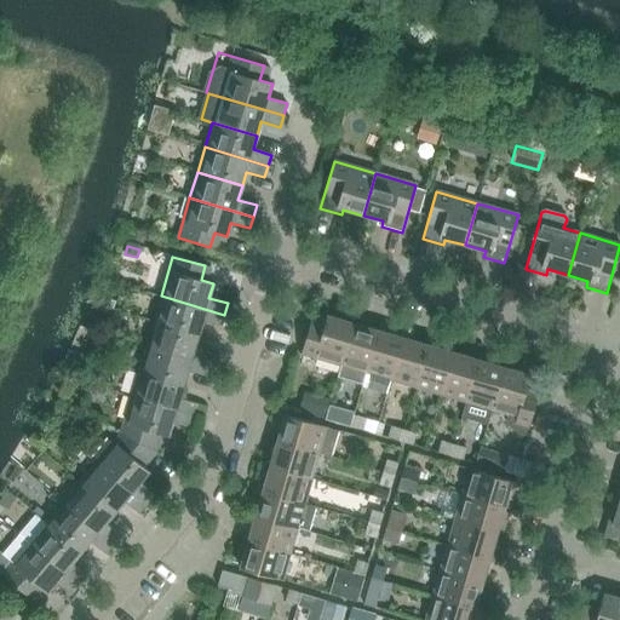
[(154,322),(197,336),(202,321),(220,326),(224,315),(161,296),(154,322)]
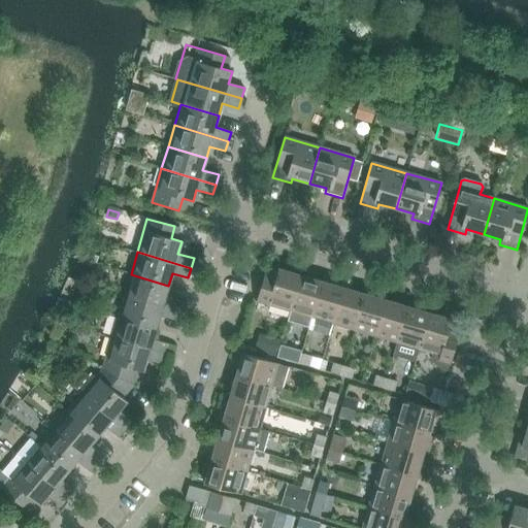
[(257,302),(290,311),(300,275),(278,269),(274,282),(264,277),(257,302)]
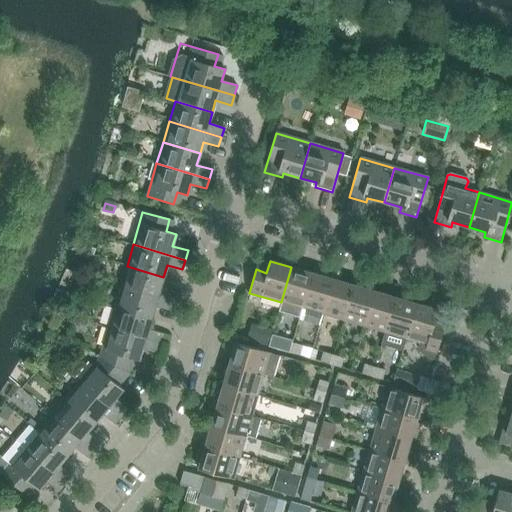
[(127,266),(121,286),(173,302),(175,292),(160,288),(163,277),(127,266)]
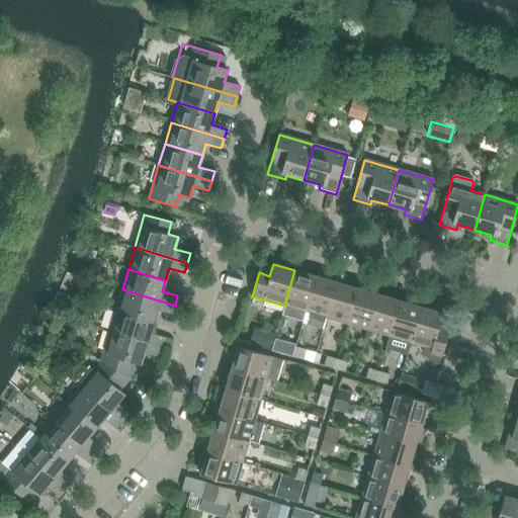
[(303,321),(306,312),(316,276),(294,270),(284,306),(282,315),(303,321)]
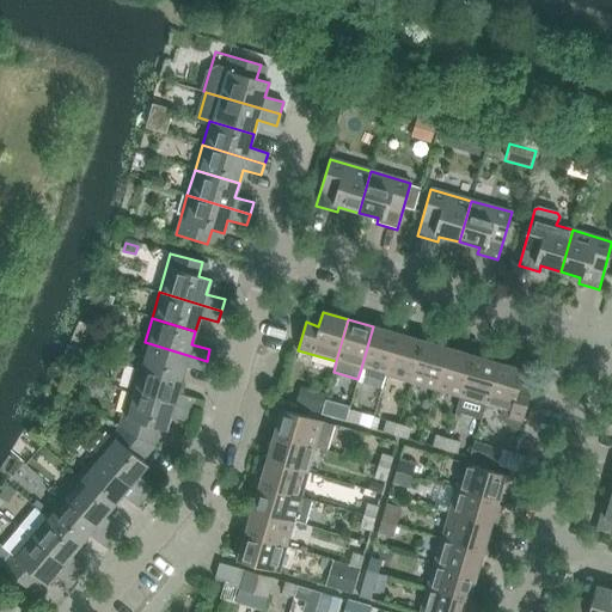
[(361,368),(386,375),(398,334),(373,326),(361,368)]
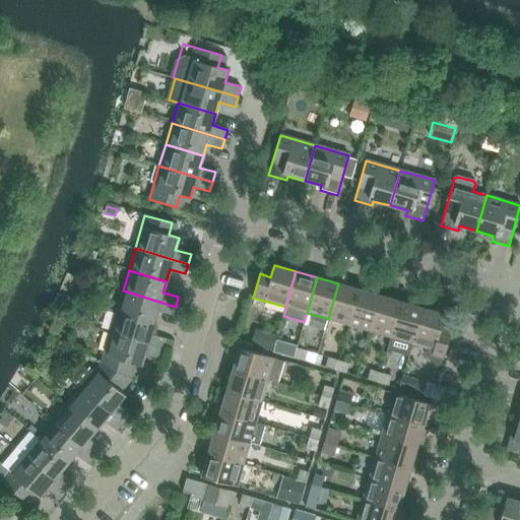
[(328,319),(348,325),(360,289),(338,283),(328,319)]
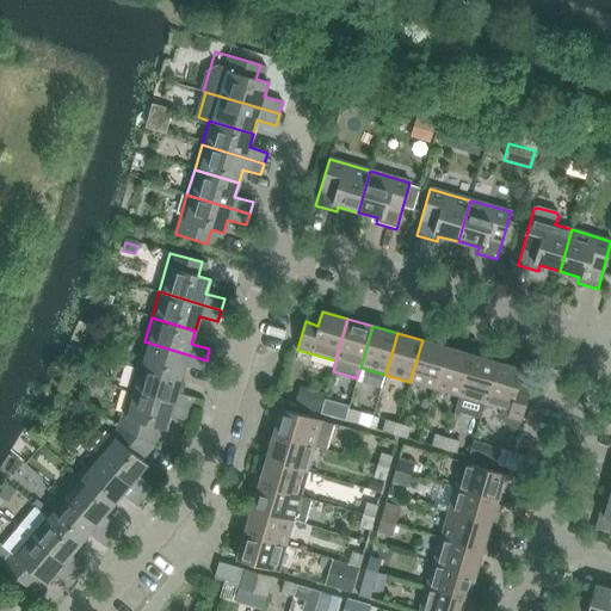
[(409,382),(434,389),(446,347),(423,340),(409,382)]
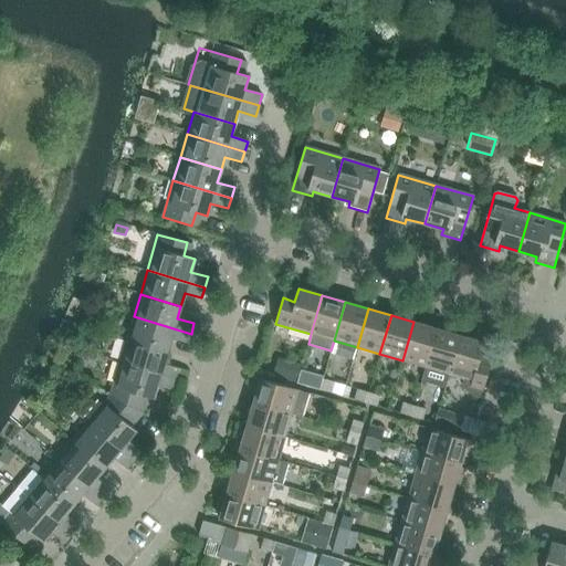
[(134,316),(127,339),(167,352),(170,339),(188,344),(191,334),(134,316)]
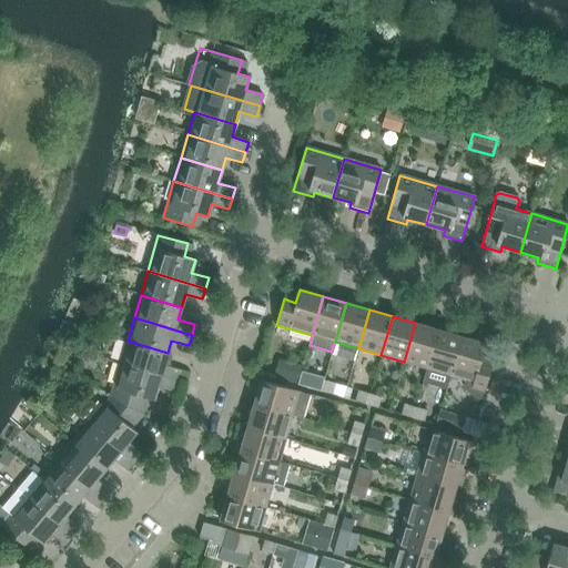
[(404,362),(427,368),(438,330),(415,323),(404,362)]
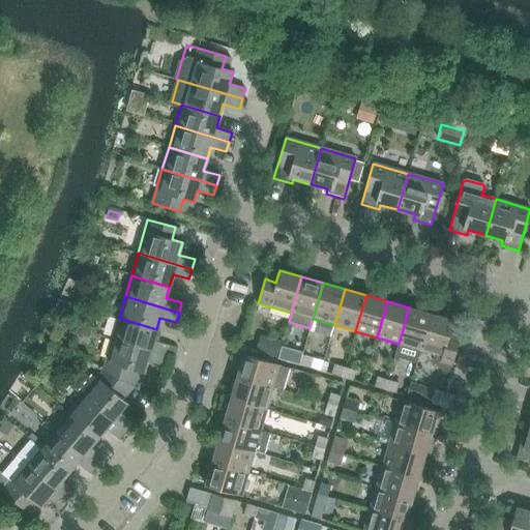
[(395,356),(416,362),(420,351),(431,315),(432,311),(418,306),(417,311),(409,307),(399,344),(395,356)]
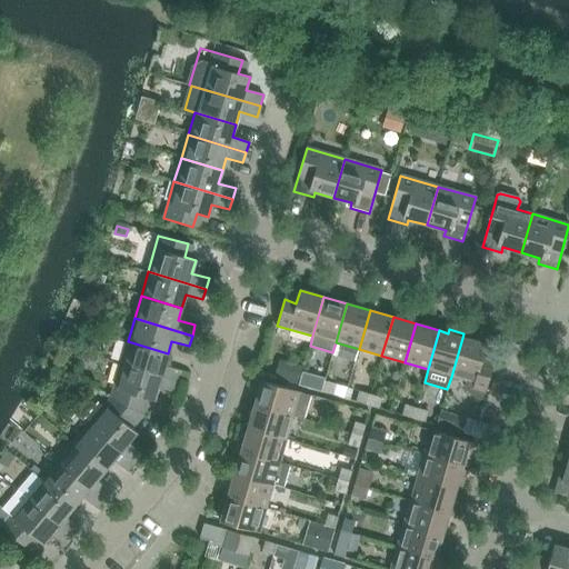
[(462,338),(451,377),(458,380),(457,383),(458,388),(460,391),(463,393),(466,395),(482,399),(493,361),(482,358),(486,345),(462,338)]
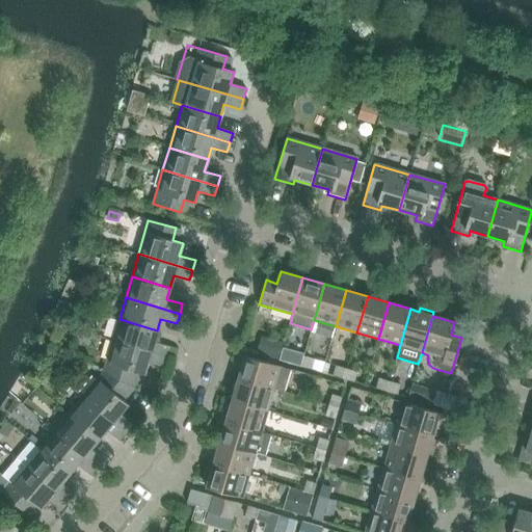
[(113,342),(166,357),(169,347),(154,343),(157,330),(120,319),(113,342)]
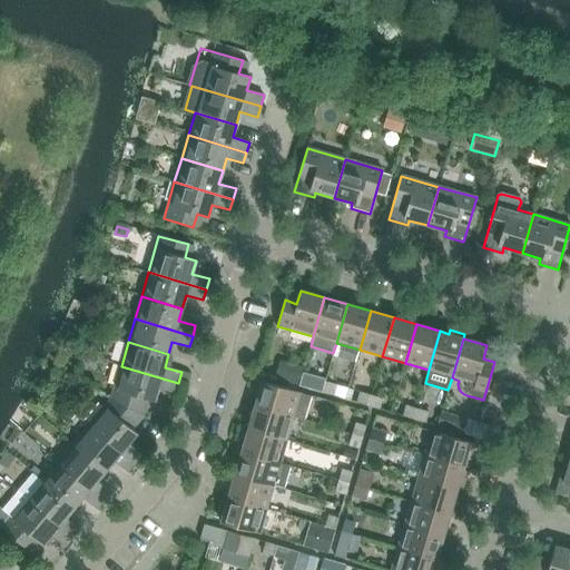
[(121,366),(111,399),(138,413),(144,397),(155,401),(158,389),(175,393),(178,383),(121,366)]
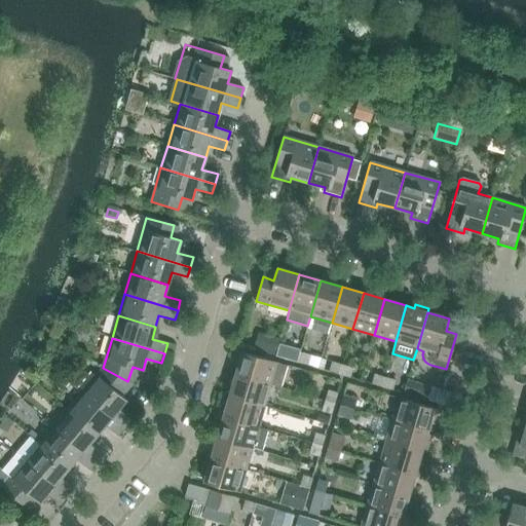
[(287,360),(297,363),(299,352),(289,349),(287,360)]
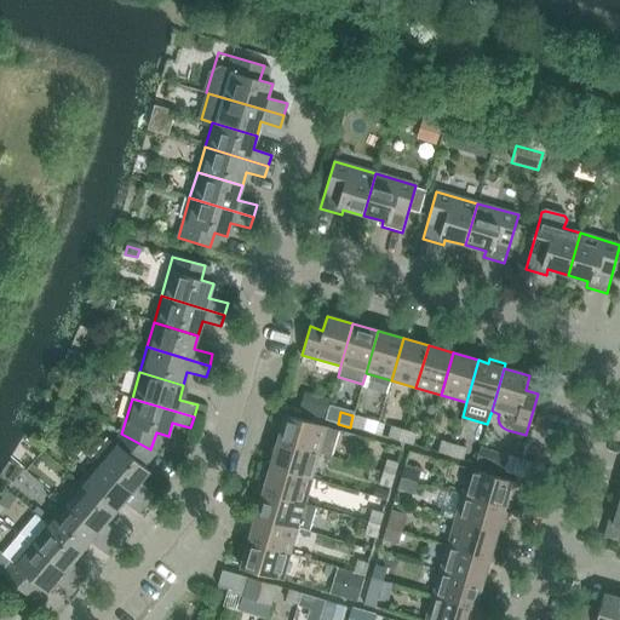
[(285,415),(277,441),(320,454),(331,458),(339,431),(285,415)]
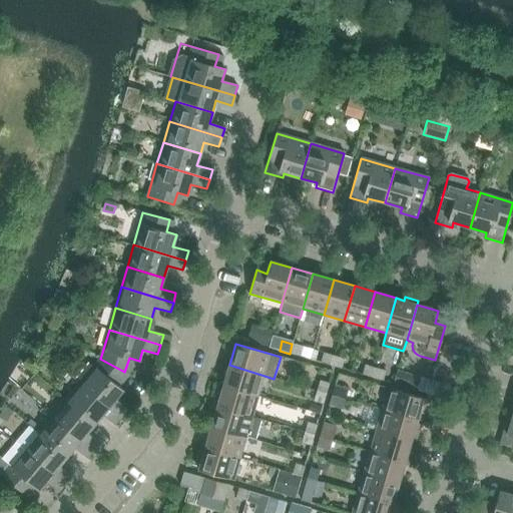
[(290,354),(300,357),(302,347),(292,344),(290,354)]
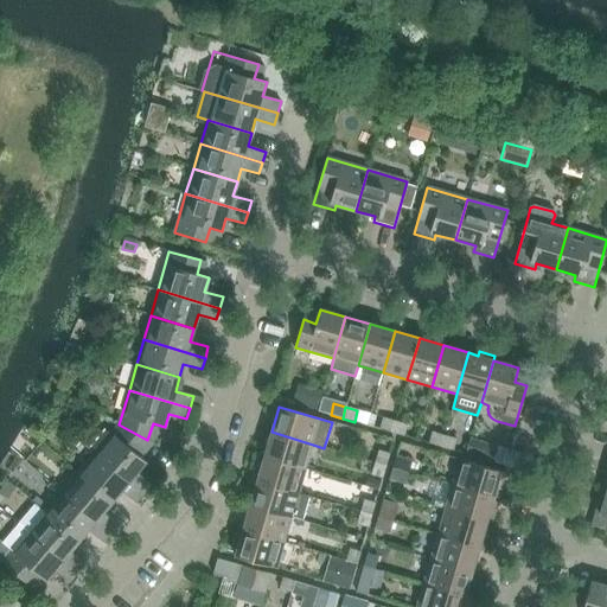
[(379,429),(391,433),(395,421),(383,417),(379,429)]
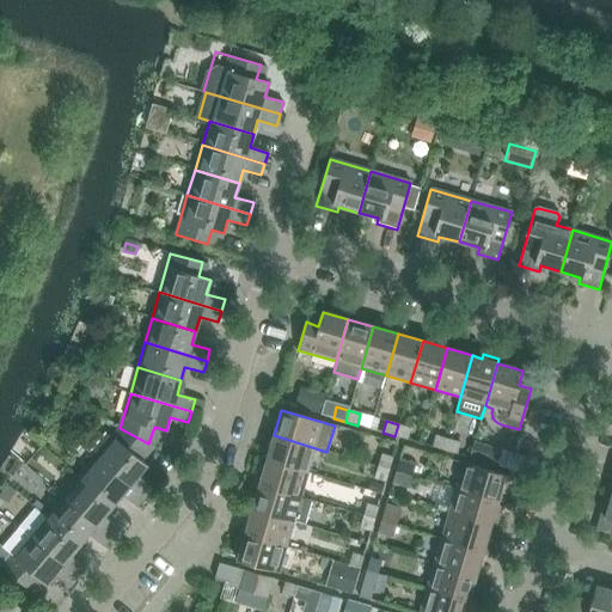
[(395,436),(407,440),(410,428),(398,424),(395,436)]
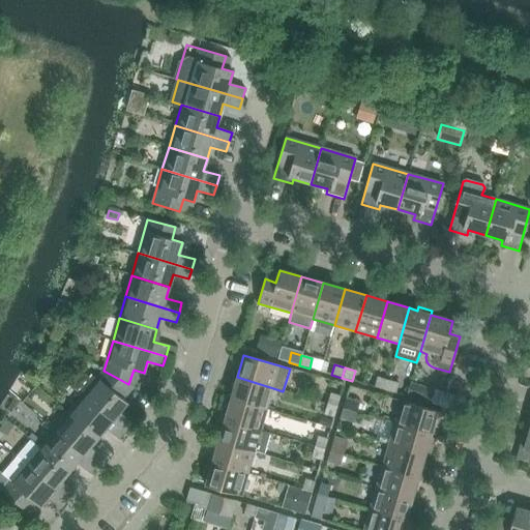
[(104,371),(83,395),(125,432),(133,423),(119,412),(127,403),(119,396),(128,384),(104,371)]
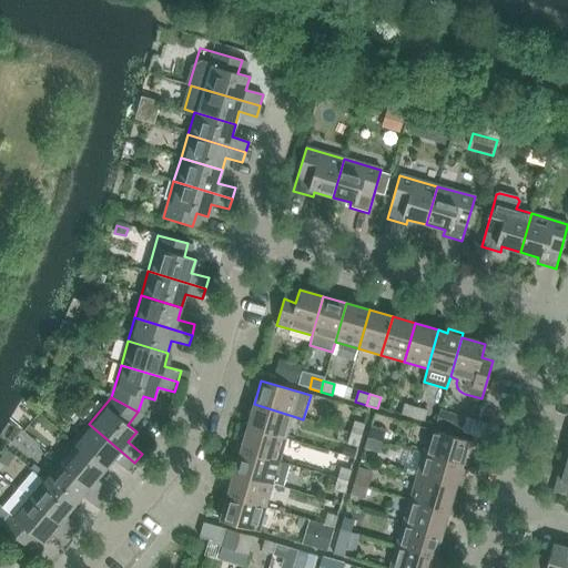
[(254,404),(246,427),(285,438),(293,416),(254,404)]
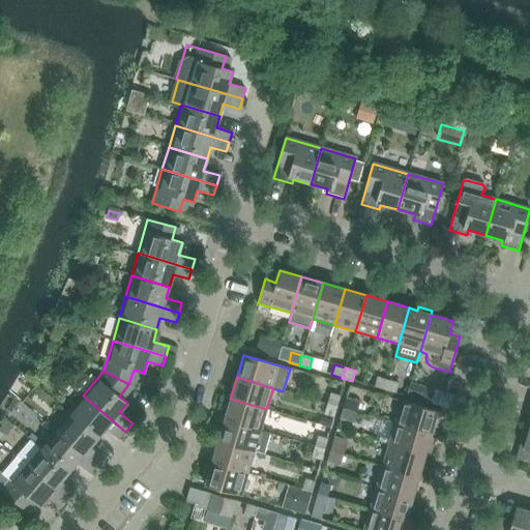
[(375,387),(384,390),(387,380),(377,378),(375,387)]
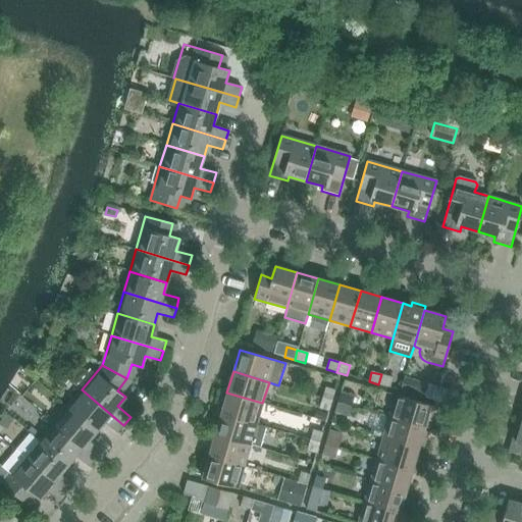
[(381,374),(378,384),(388,387),(392,377),(381,374)]
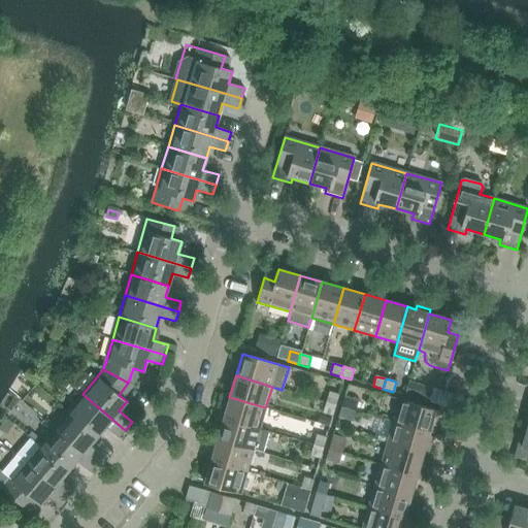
[(404,395),(429,402),(432,390),(408,383),(404,395)]
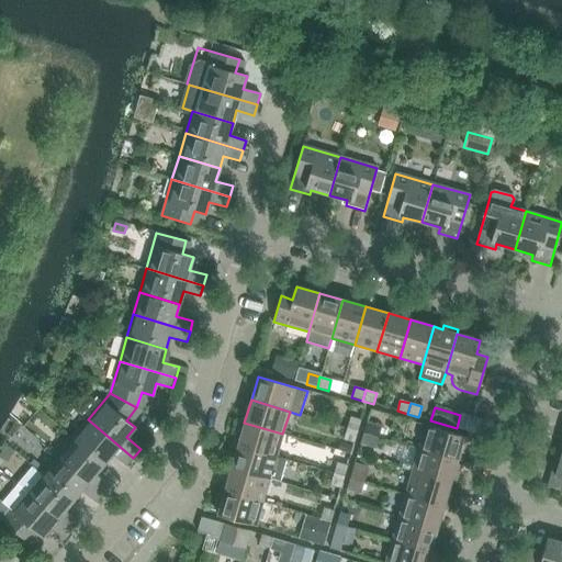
[(347,428),(357,431),(360,420),(350,417),(347,428)]
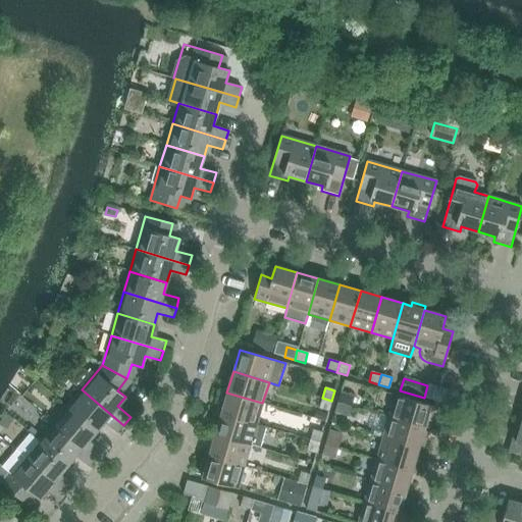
[(82,389),(67,407),(96,431),(104,422),(116,432),(123,425),(82,389)]
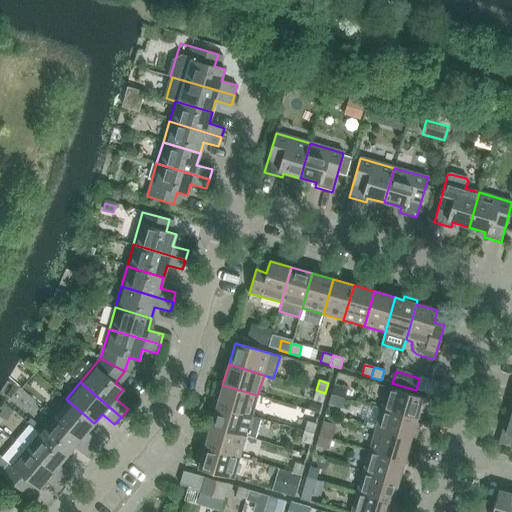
[(331,394),(340,397),(343,387),(334,384),(331,394)]
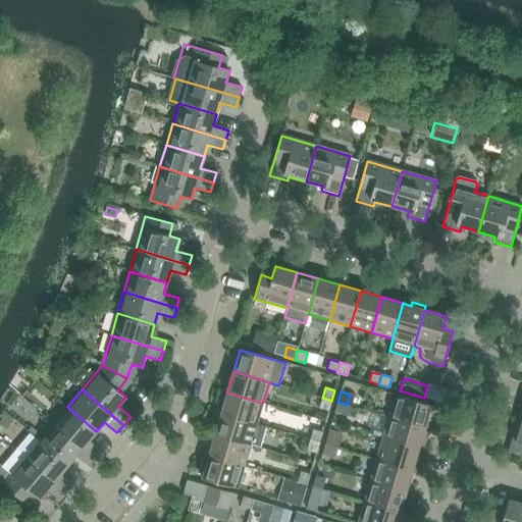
[(262,403),(226,393),(220,414),(256,424),(262,403)]
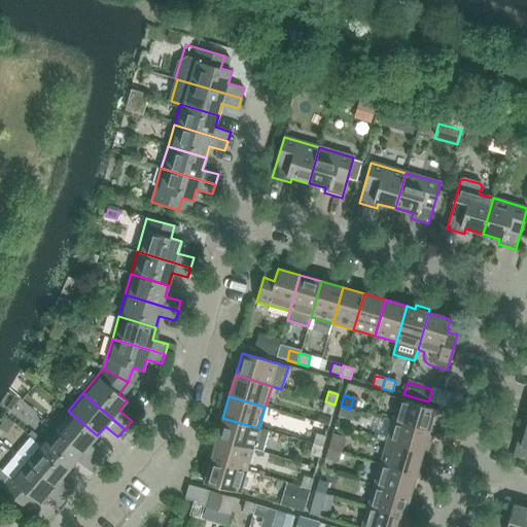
[(399,399),(392,421),(428,432),(431,424),(436,425),(441,412),(399,399)]
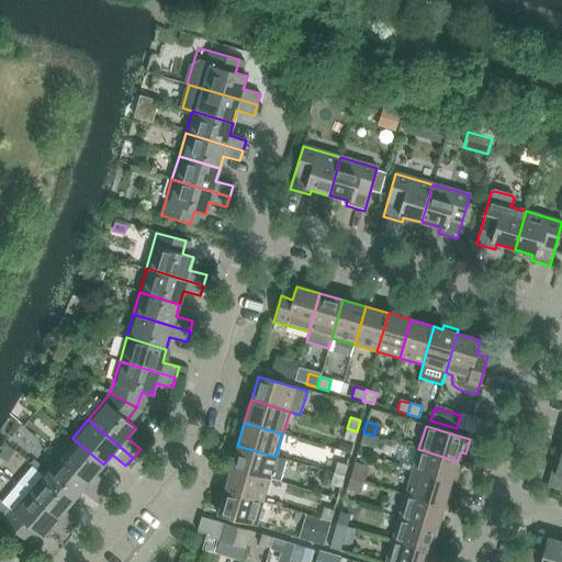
[(344,439),(355,442),(357,431),(347,428),(344,439)]
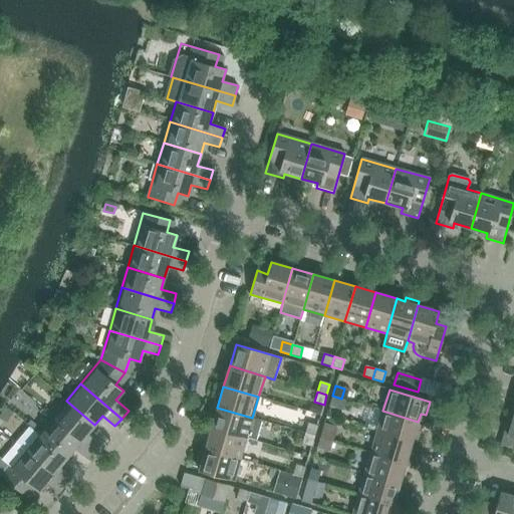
[(332,396),(329,406),(338,409),(341,399),(332,396)]
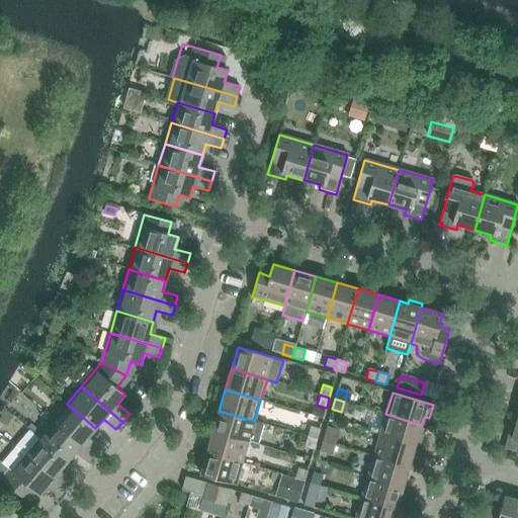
[(67,404),(52,420),(94,455),(100,448),(88,437),(95,428),(67,404)]
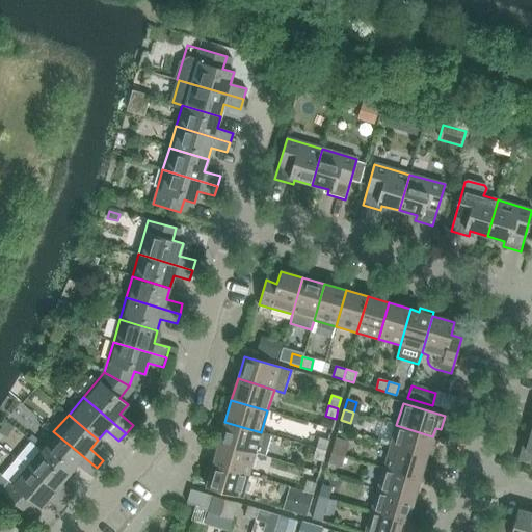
[(261,432),(224,422),(222,430),(216,428),(212,442),(218,444),(255,454),(264,457),(271,435),(261,432)]
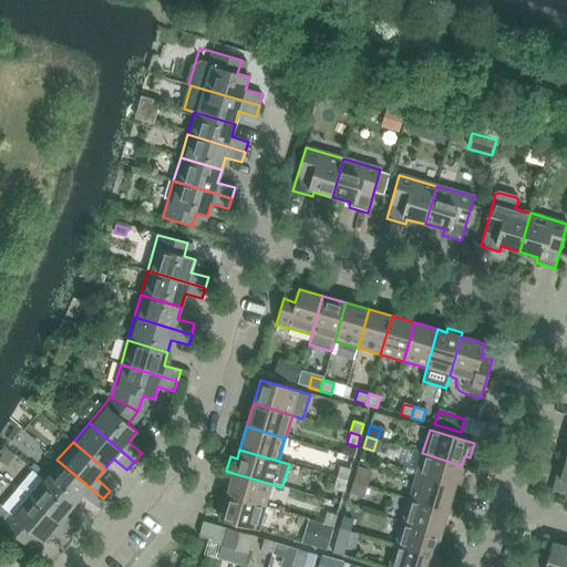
[(422,453),(415,476),(454,487),(461,465),(422,453)]
